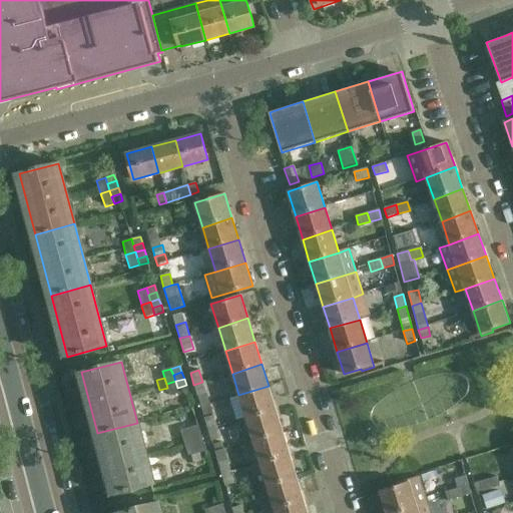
[(166,384),(167,388),(170,397),(179,394),(177,388),(175,381),(166,384)]
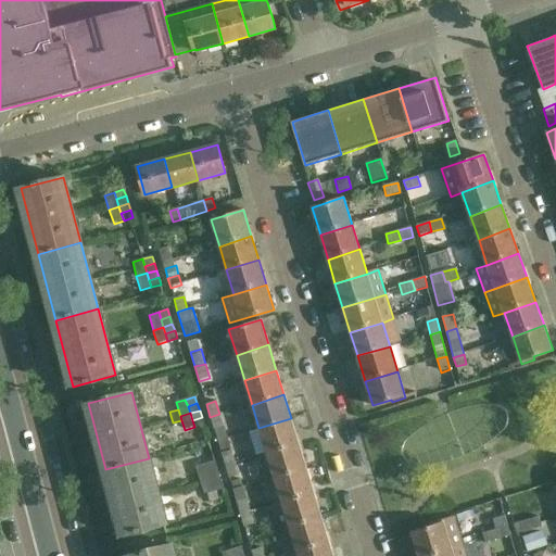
[(219,414),(210,417),(214,430),(224,427),(219,414)]
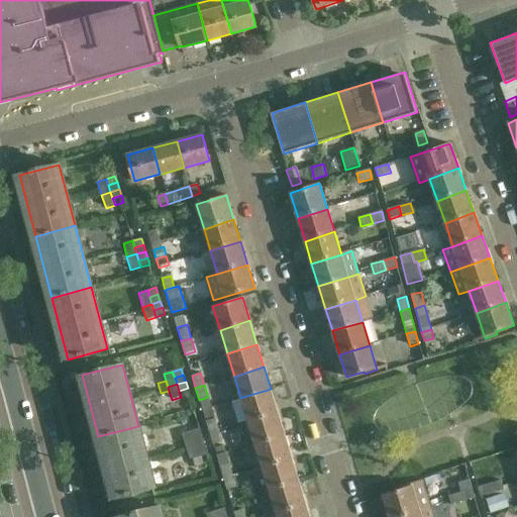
[(188,388),(179,391),(181,397),(190,395),(188,388)]
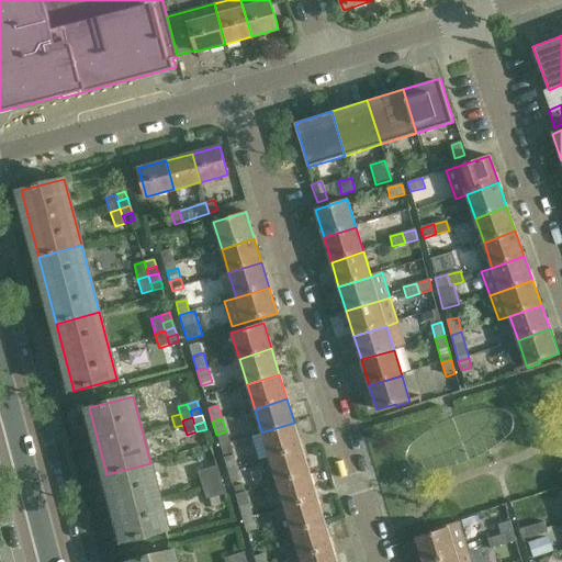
[(261,433),(269,458),(302,448),(294,423),(261,433)]
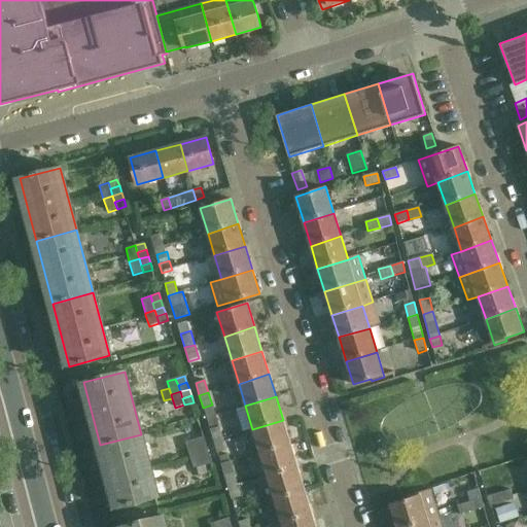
[(214,442),(222,438),(215,415),(207,417),(214,442)]
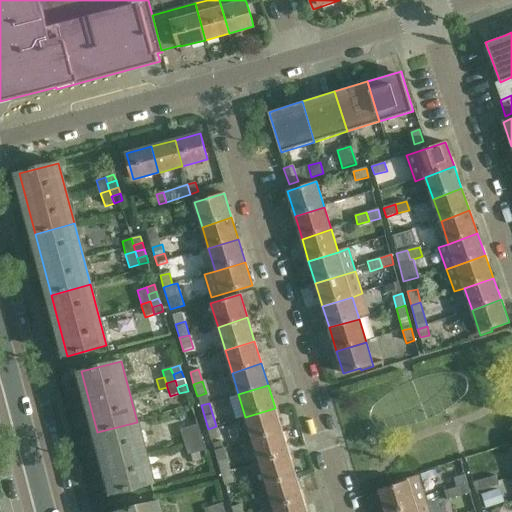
[(282,431),(275,408),(245,417),(253,440),(282,431)]
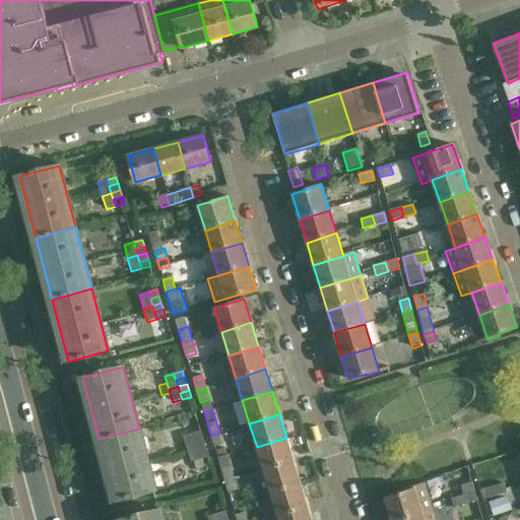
[(139,429),(99,439),(116,502),(156,491),(139,429)]
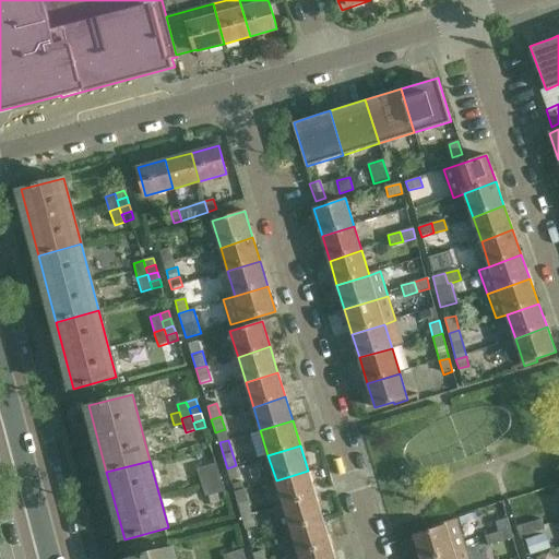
[(211,472),(218,470),(216,463),(209,465),(211,472)]
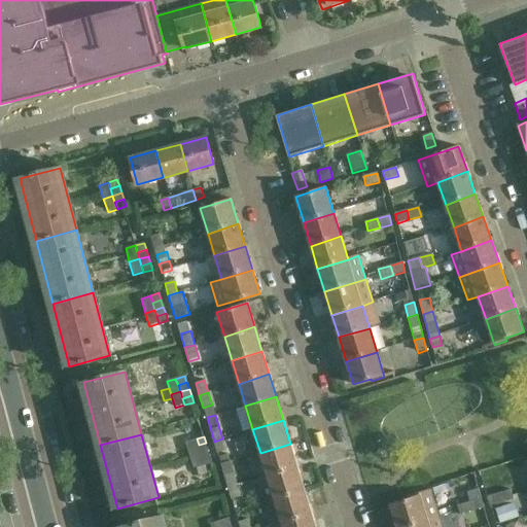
[(197,438),(189,441),(192,454),(201,452),(199,445),(197,438)]
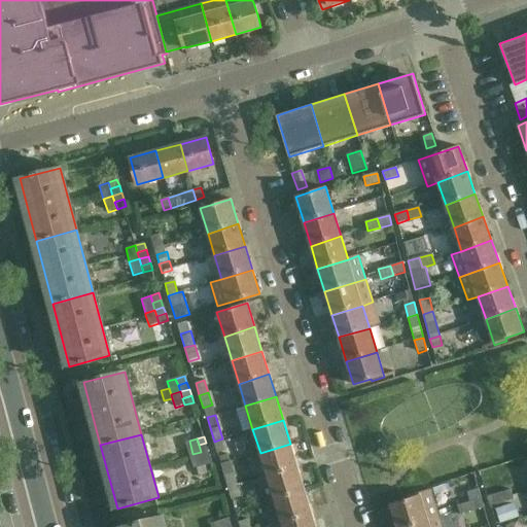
[(222,438),(214,442),(217,454),(225,451),(222,438)]
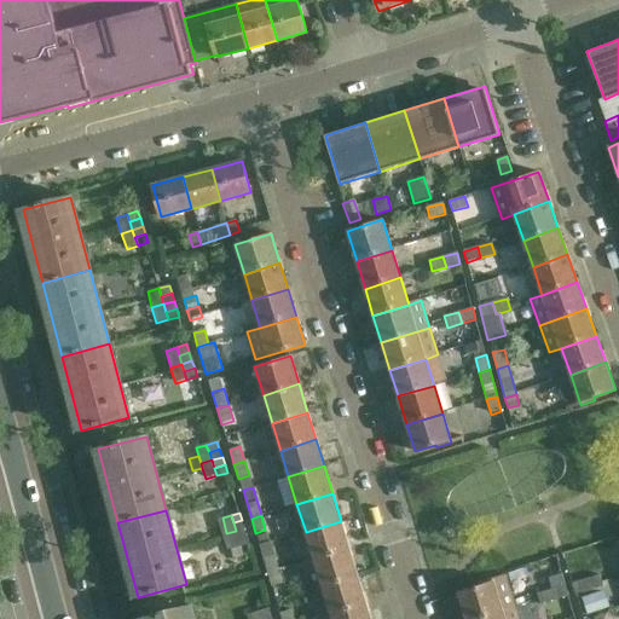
[(242,520),(233,522),(236,531),(244,528),(242,520)]
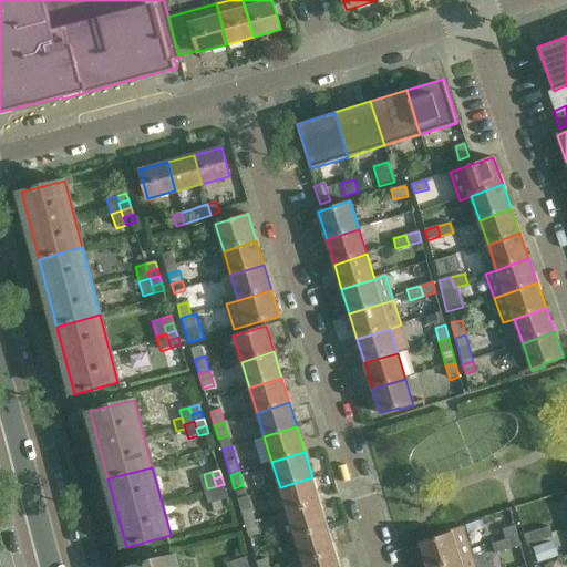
[(280,487),(287,512),(320,502),(312,477),(280,487)]
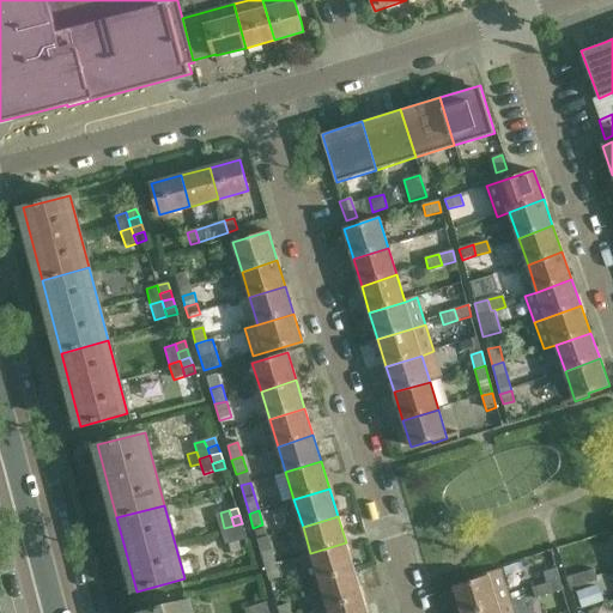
[(236,533),(244,530),(242,523),(234,526),(236,533)]
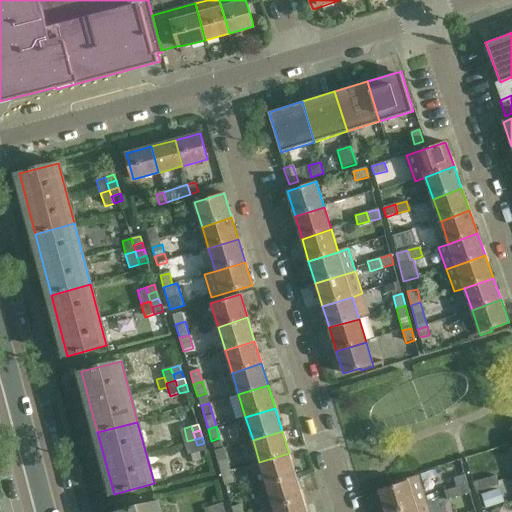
[(191,454),(198,451),(197,445),(195,439),(187,441),(191,454)]
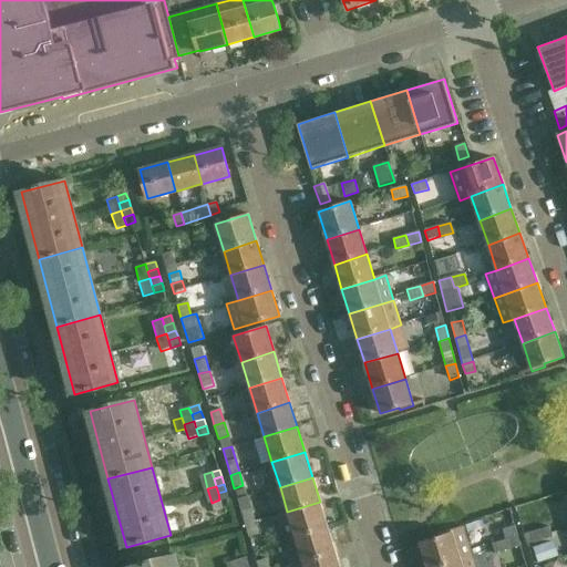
[(237,501),(248,496),(246,488),(235,492),(237,501)]
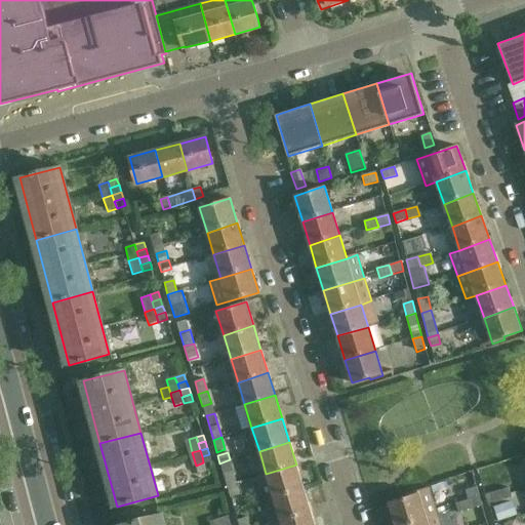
[(209,454),(202,456),(203,462),(211,460),(209,454)]
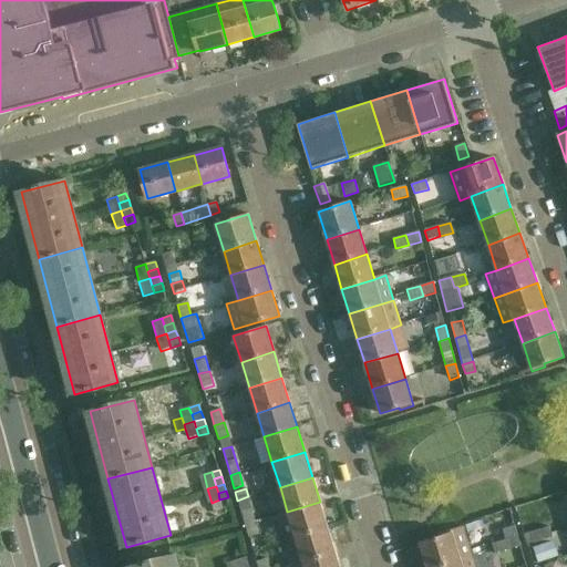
[(287,512),(295,536),(328,526),(320,502),(287,512)]
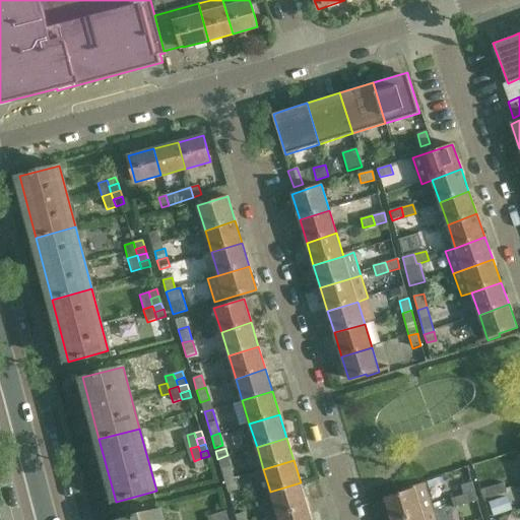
[(224,481),(234,478),(231,467),(221,469),(224,481)]
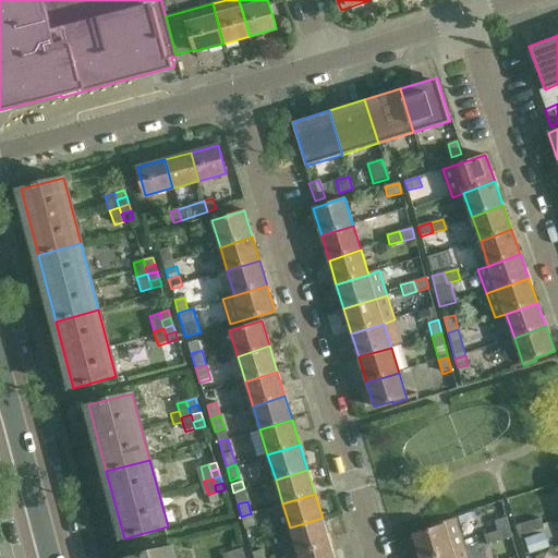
[(251,513),(241,517),(245,530),(255,526),(251,513)]
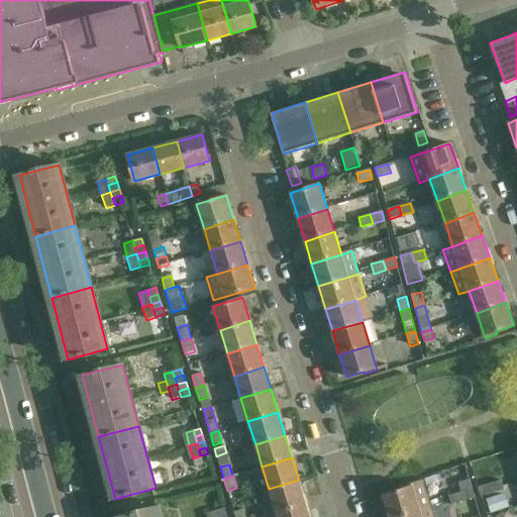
[(269,489),(276,512),(306,503),(299,480),(269,489)]
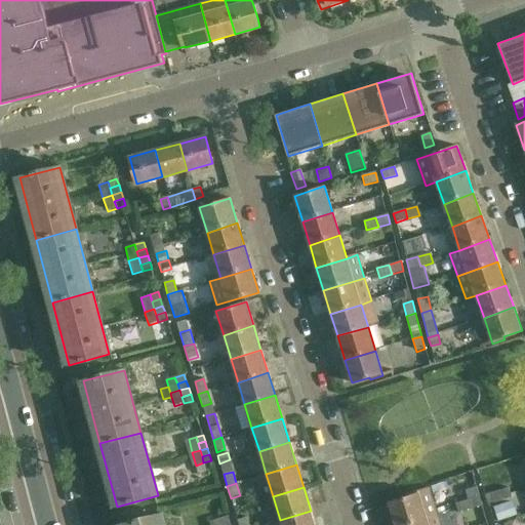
[(404,524),(437,515),(429,487),(406,494),(406,496),(389,502),(395,524),(404,524)]
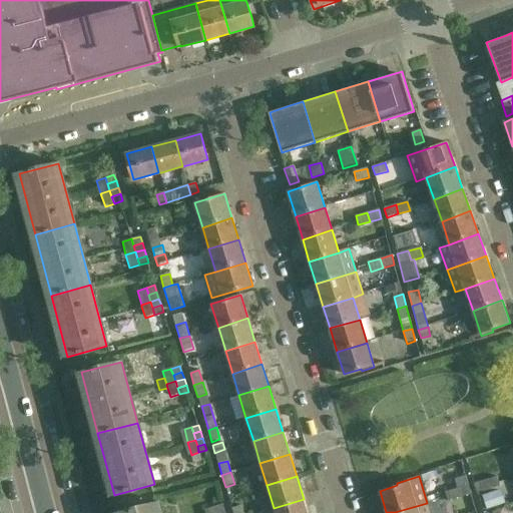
[(485,480),(488,489),(499,486),(496,477),(485,480)]
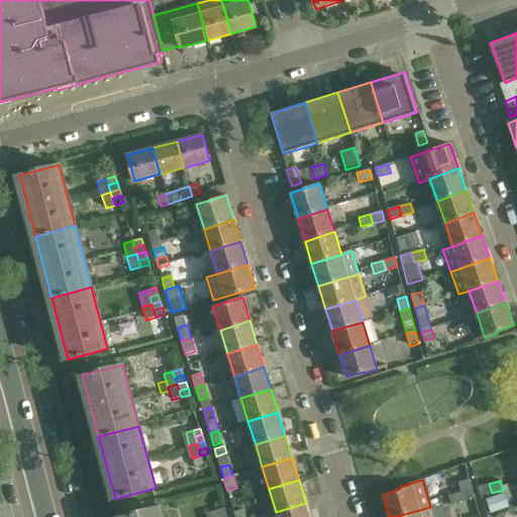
[(492,493),(489,484),(477,488),(480,497),(492,493)]
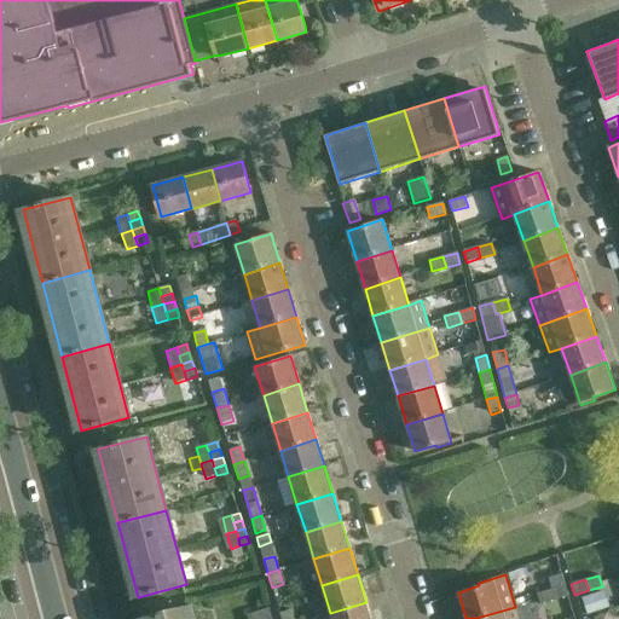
[(550,589),(554,601),(568,597),(565,585),(550,589)]
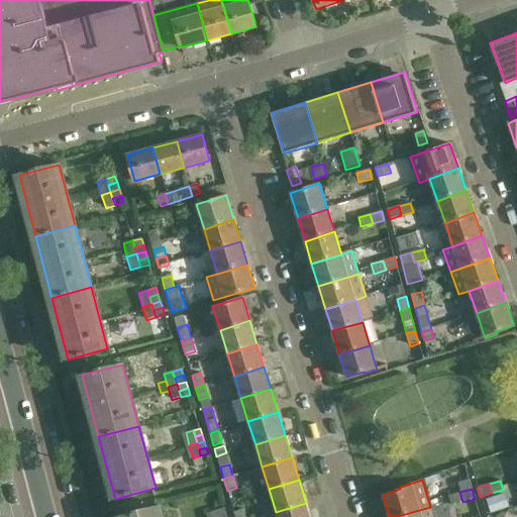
[(462,502),(459,492),(448,496),(451,506),(462,502)]
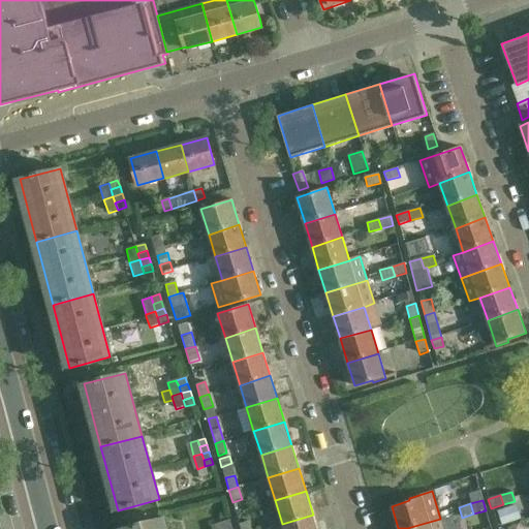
[(516,505),(497,511),(502,526),(521,520),(516,505)]
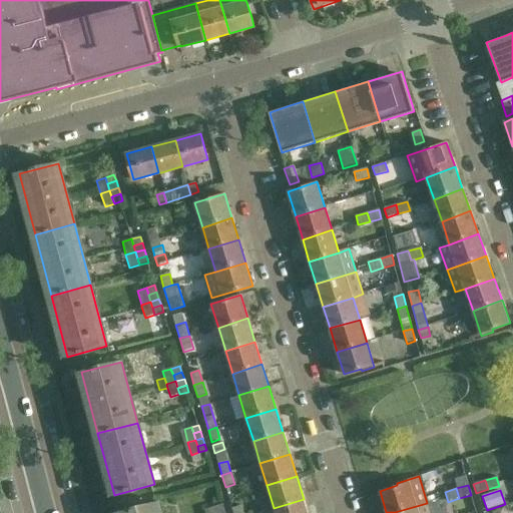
[(274,508),(275,512),(308,512),(304,499),(274,508)]
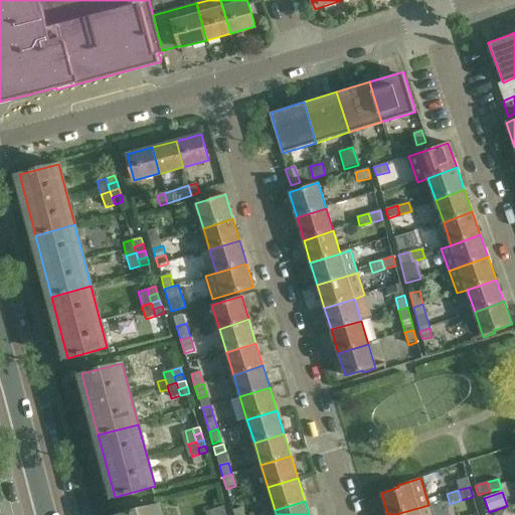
[(161,514),(159,505),(120,514),(119,514),(161,514)]
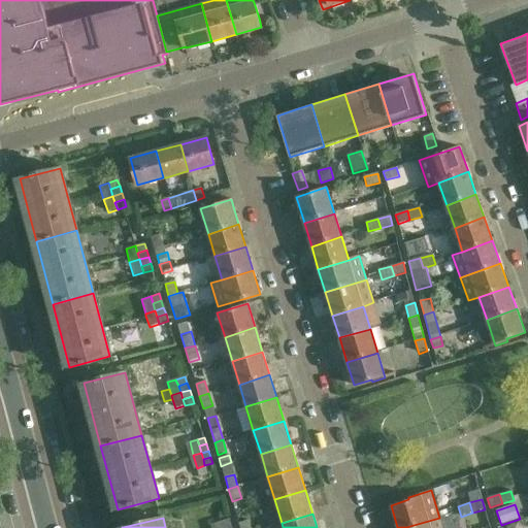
[(406,527),(442,527),(439,518),(406,527)]
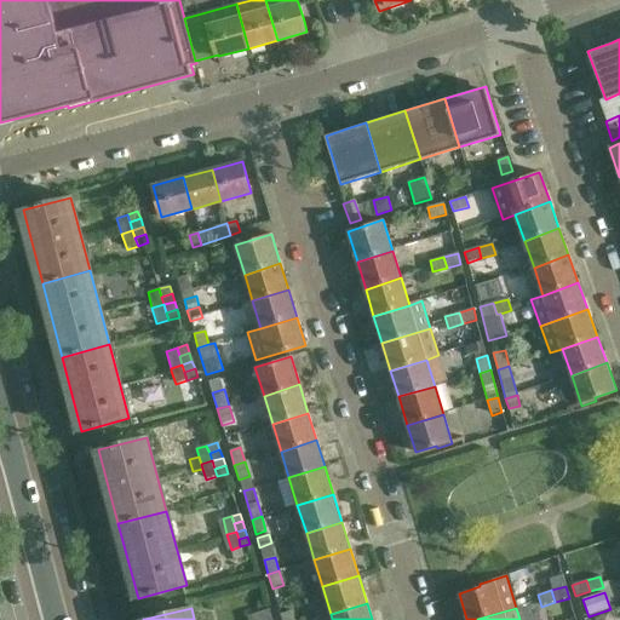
[(260,619),(262,619),(271,616),(269,609),(258,613),(260,619)]
